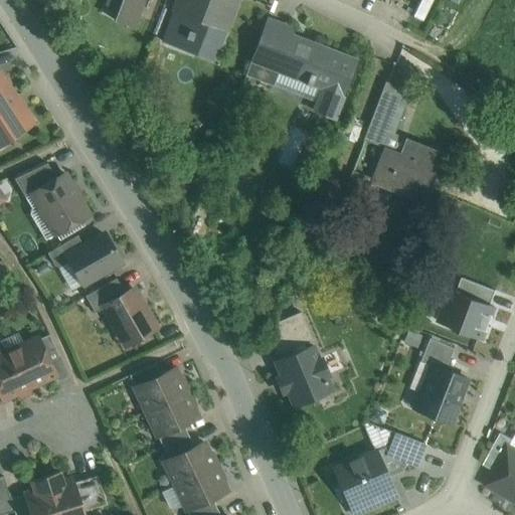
[(106,0),(105,5),(117,10),(113,19),(134,27),(144,0),(106,0)]
